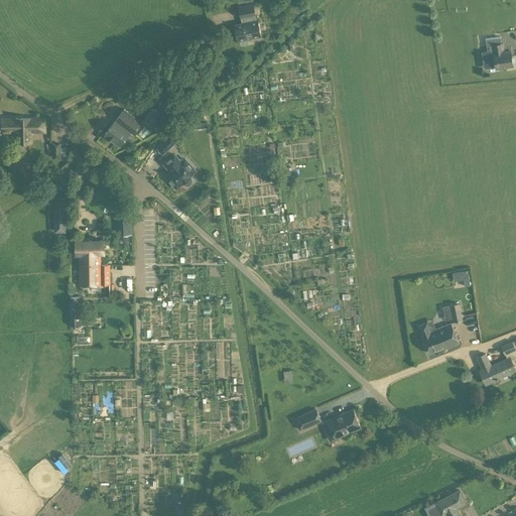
[(235,24),(238,39),(240,39),(241,43),(243,44),(247,43),(249,41),(248,37),(261,35),(258,19),(256,20),(255,13),(254,5),(239,8),(241,16),(242,16),(243,22),(235,24)]
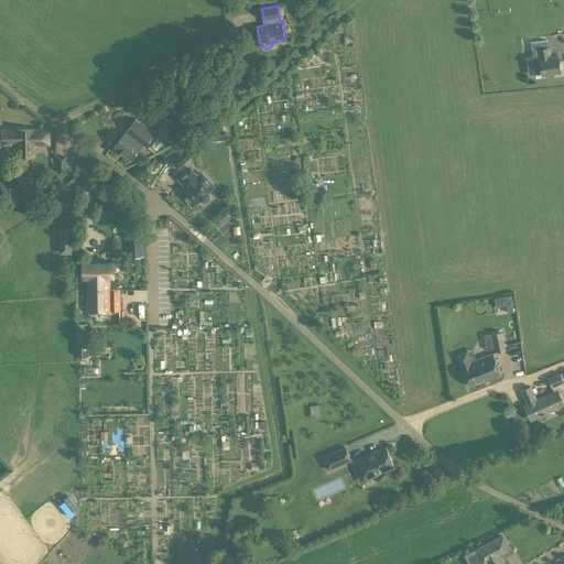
[(546,40),(530,42),(532,51),(538,50),(539,55),(532,56),(535,75),(542,74),(561,71),(559,55),(549,57),(548,49),(550,47),(548,47),(546,40)]
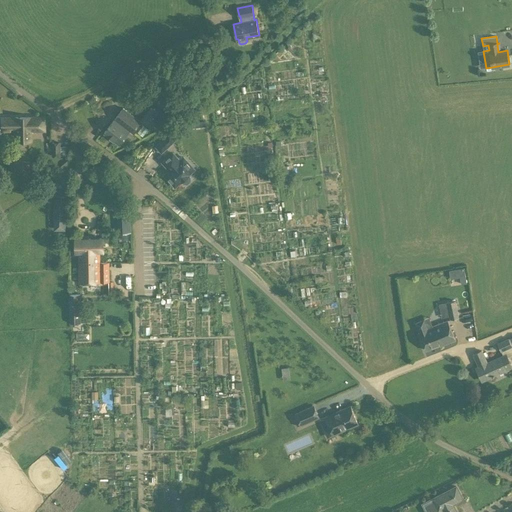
[(161,106),(155,102),(142,120),(153,128),(159,120),(157,119),(166,107),(162,104),(161,106)]
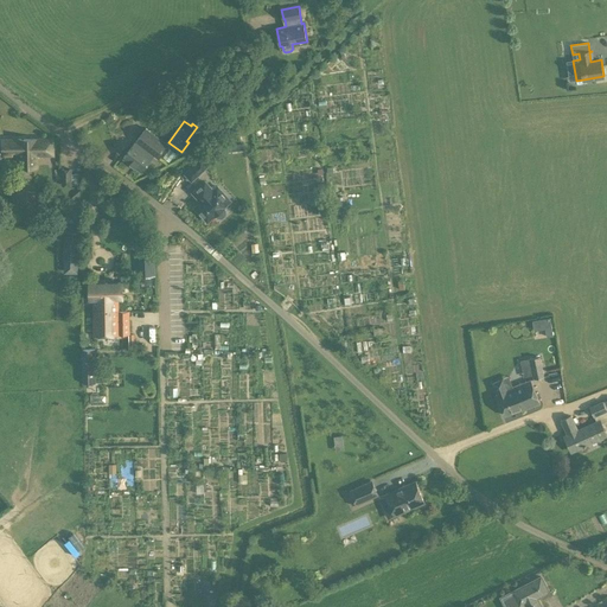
[(123,157),(141,171),(153,154),(157,158),(167,144),(146,128),(123,157)]
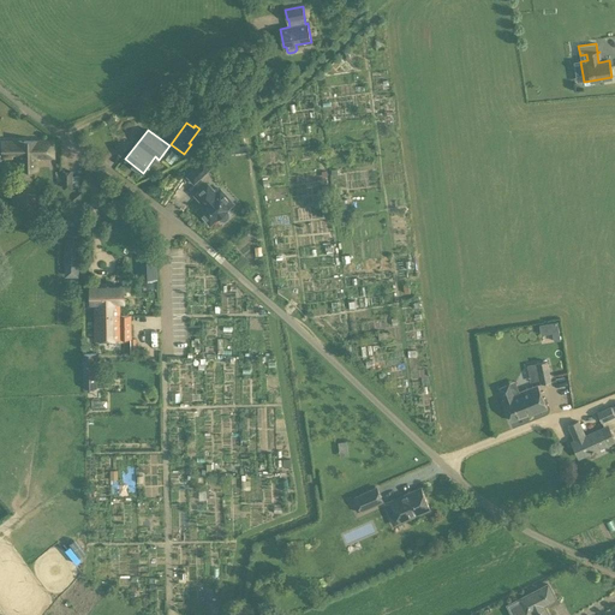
[(52,157),(52,141),(4,141),(4,154),(18,154),(18,168),(35,168),(35,157),(52,157)]
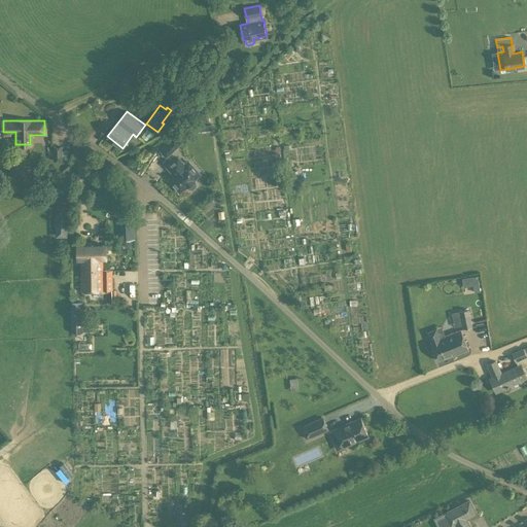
[(146,140),(152,133),(147,129),(141,136),(146,140)]
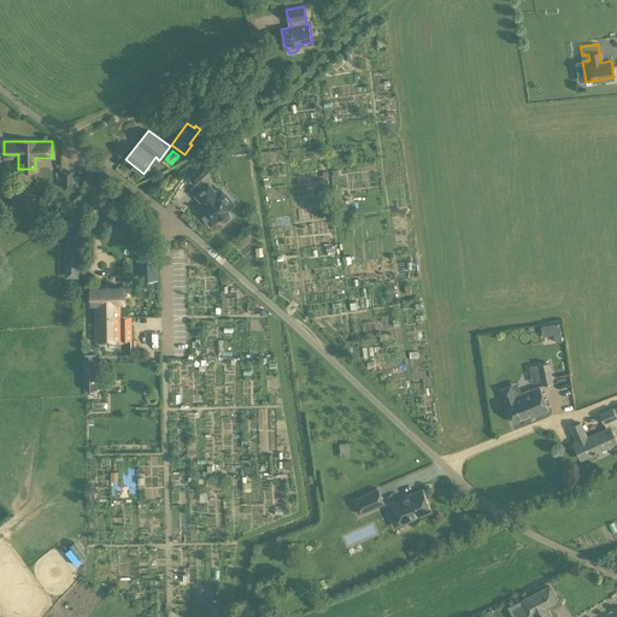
[(211,169),(204,160),(187,176),(194,184),(211,169)]
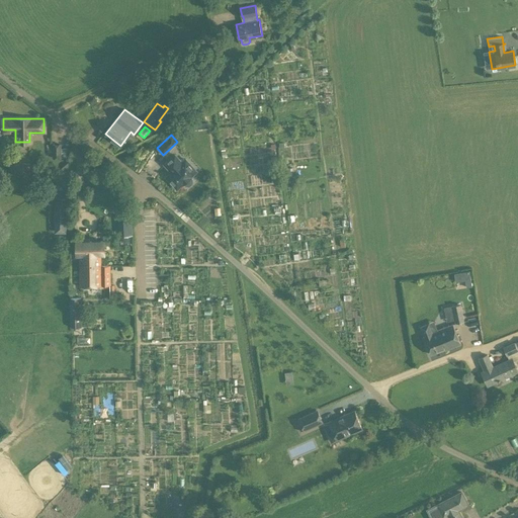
[(53,144),(53,157),(61,157),(61,144),(53,144)]
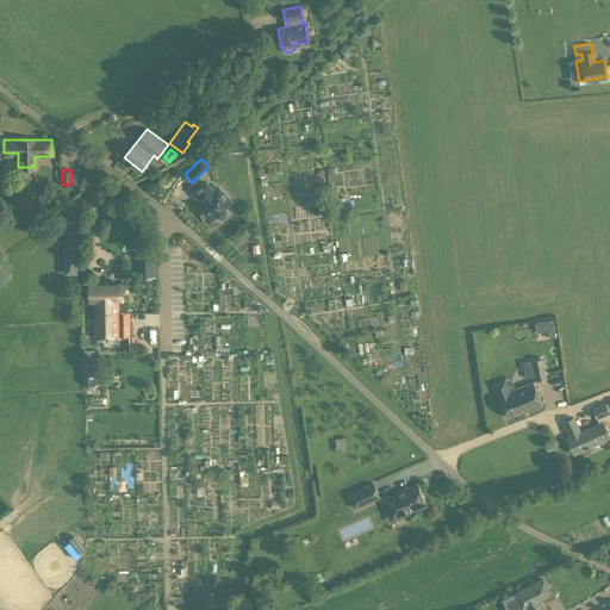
[(226,205),(215,192),(207,197),(199,187),(193,193),(201,203),(195,209),(209,223),(216,216),(218,218),(223,218),(226,216),(226,211),(224,209),(226,205)]
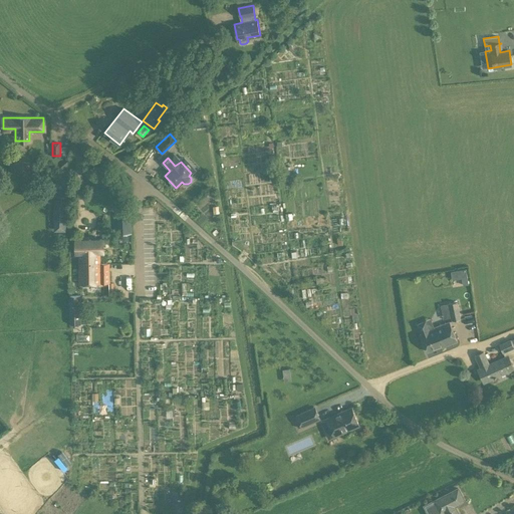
[(63,164),(57,169),(60,172),(66,167),(63,164)]
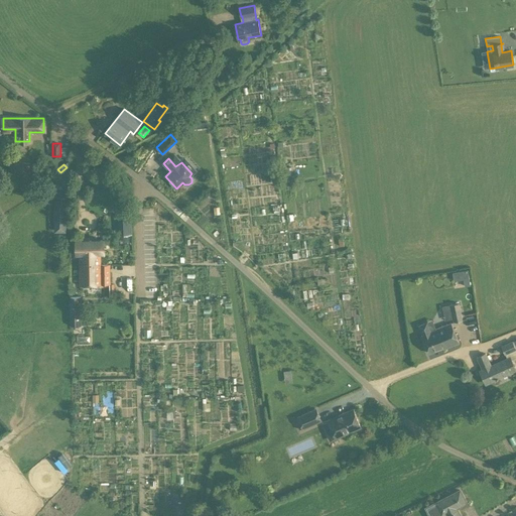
[(293,175),(293,169),(292,169),(292,167),(285,167),(285,176),(293,175)]
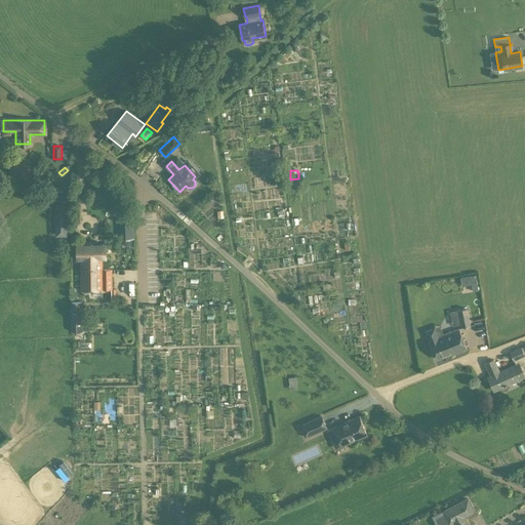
[(93,268),(102,268),(102,260),(106,260),(106,243),(91,244),(91,241),(85,241),(85,244),(77,244),(77,257),(80,257),(81,268),(93,268)]
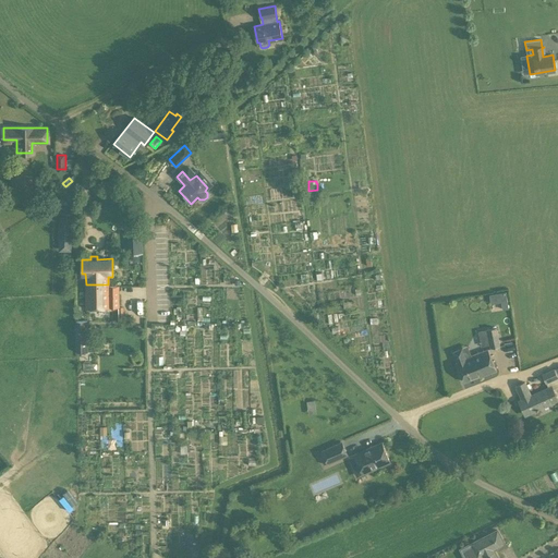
[(108,286),(108,284),(99,284),(86,284),(86,307),(118,307),(118,286),(108,286)]
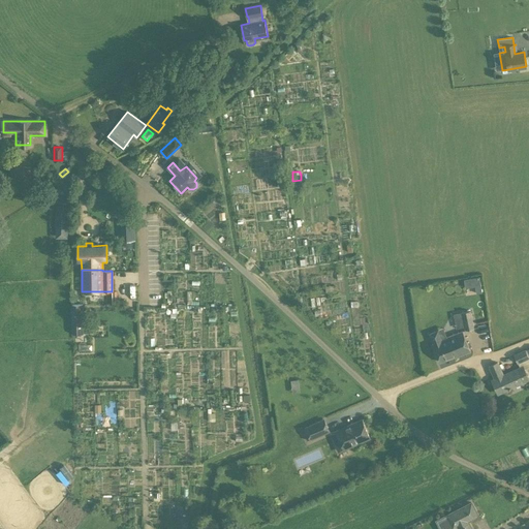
[(465,288),(475,286),(476,293),(481,292),(479,277),(464,279),(465,288)]
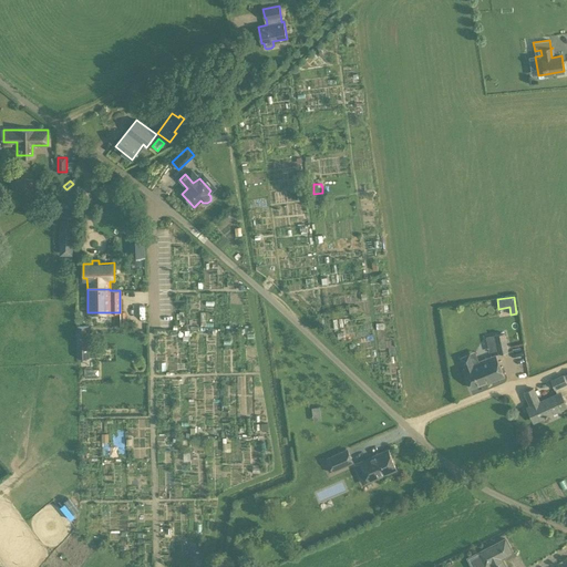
[(90,358),(89,326),(78,327),(78,358),(90,358)]
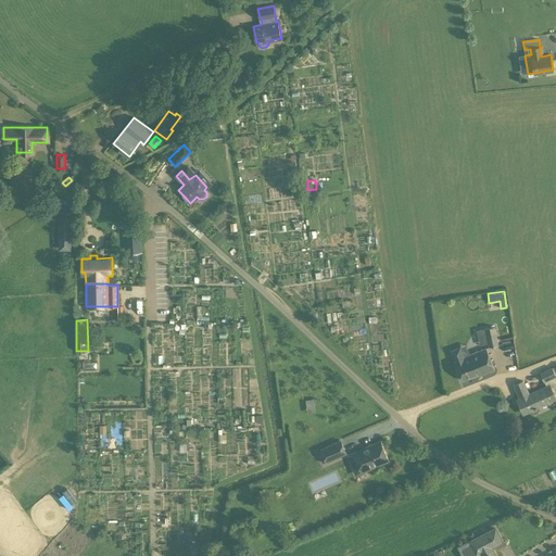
[(500,345),(495,327),(485,329),(489,348),(500,345)]
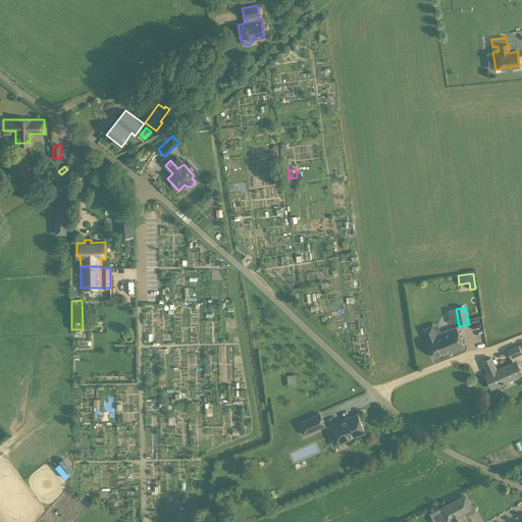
[(457,326),(441,332),(437,323),(424,329),(428,338),(427,340),(434,357),(449,352),(449,353),(464,347),(457,326)]
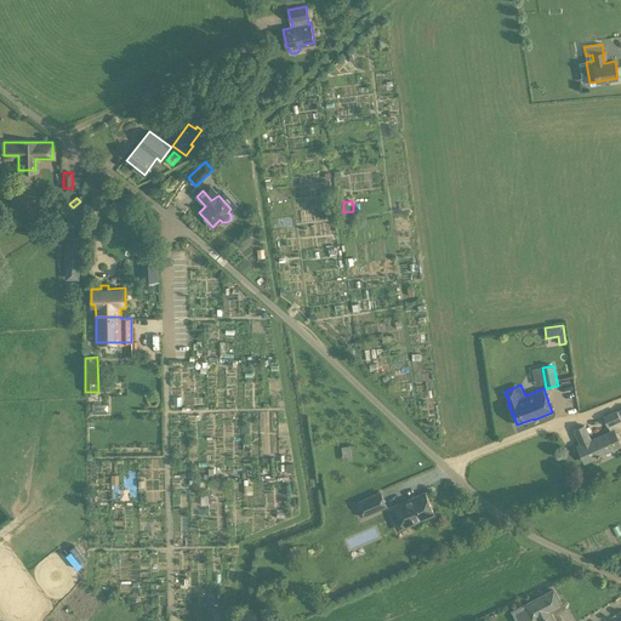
[(609,427),(611,432),(614,429),(616,433),(620,431),(620,417),(617,410),(603,416),(608,427),(609,427)]
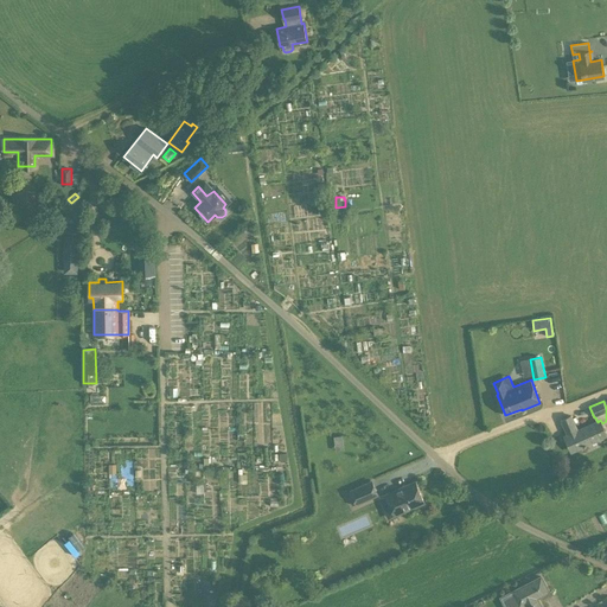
[(562,420),(570,440),(568,441),(572,452),(587,445),(586,443),(606,434),(602,423),(600,420),(598,422),(579,430),(572,415),(562,420)]
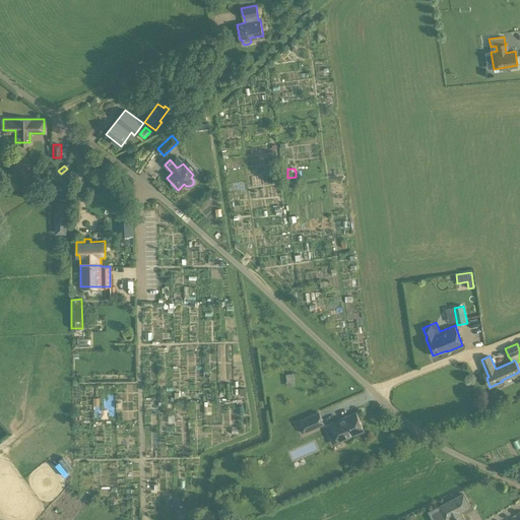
[(318,411),(300,419),(305,431),(323,423),(318,411)]
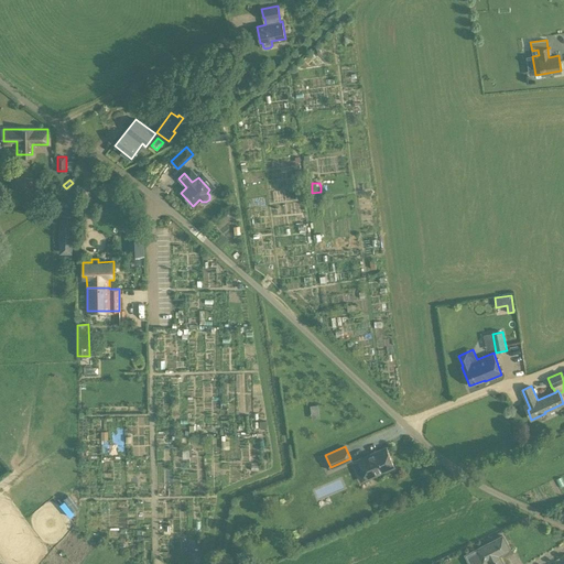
[(386,447),(358,459),(366,478),(393,466),(386,447)]
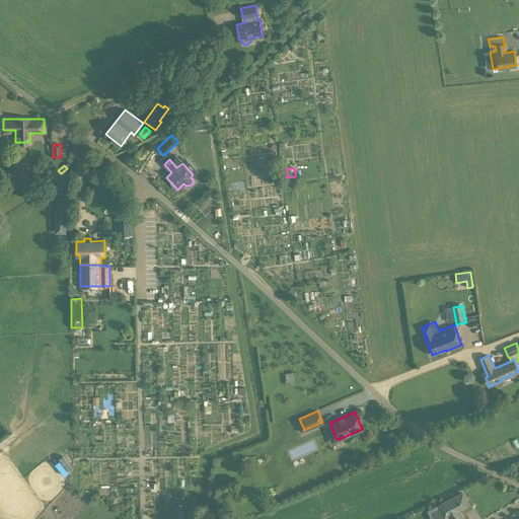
[(65,468),(69,465),(62,455),(58,458),(65,468)]
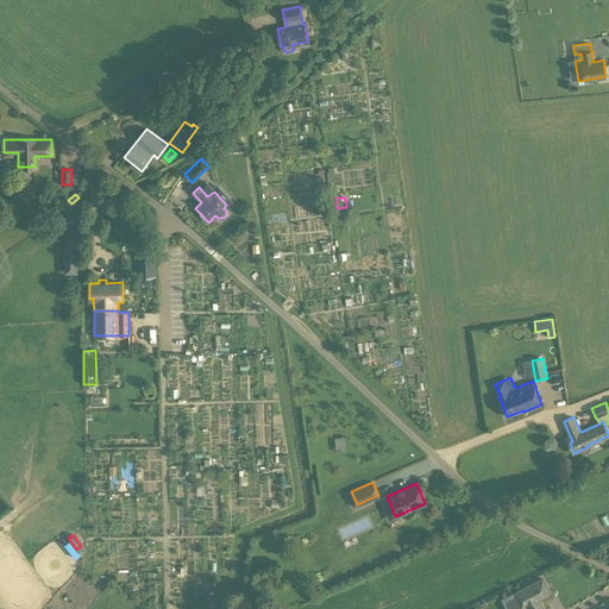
[(66,538),(61,541),(73,553),(76,550),(66,538)]
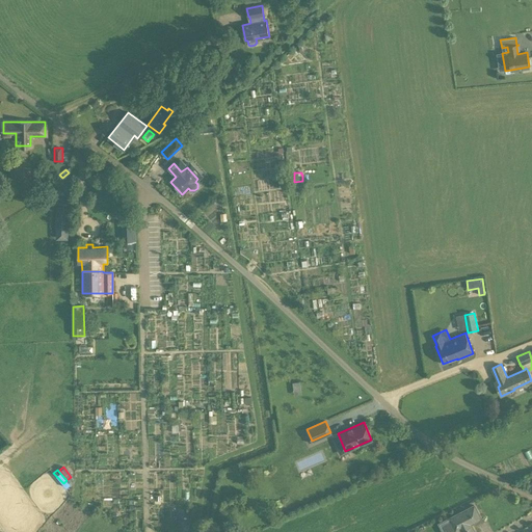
[(474,531),(471,524),(481,519),(474,505),(439,523),(443,531),(453,531),(460,529),(461,531),(474,531)]
